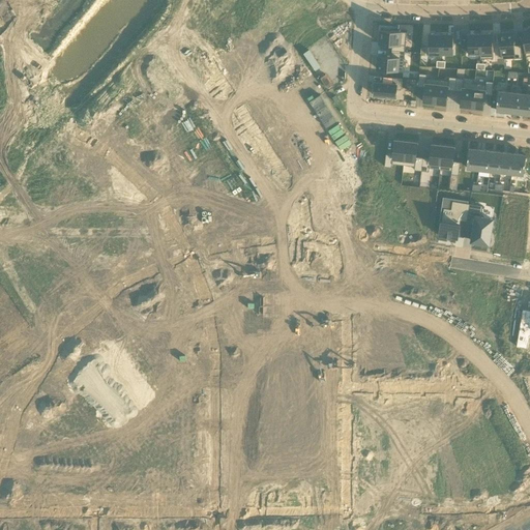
[(289,0),(291,2),(288,4),(292,10),(303,2),(301,0),(289,0)]
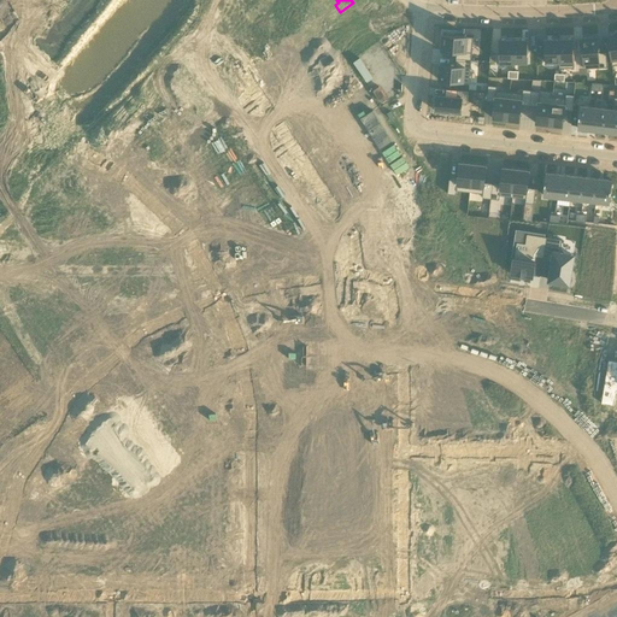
[(377,13),(356,28),(363,37),(359,40),(365,48),(378,39),(375,34),(386,25),(385,23),(380,17),(377,13)]
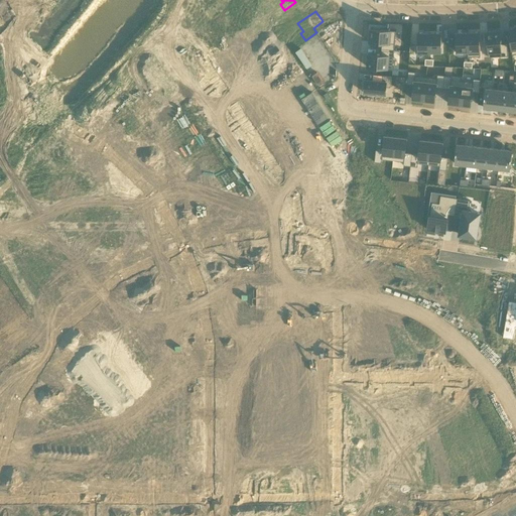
[(370,29),(369,42),(382,43),(382,48),(394,50),(395,44),(390,43),(391,30),(380,29),(380,28),(374,27),(374,29),(370,29)]
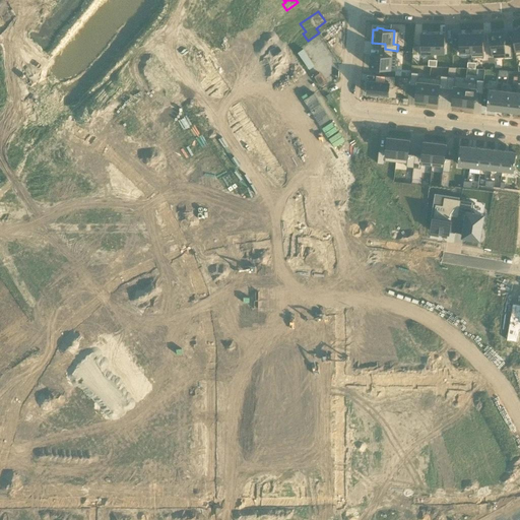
[(504,30),(491,31),(492,53),(505,52),(505,57),(512,57),(511,44),(505,44),(504,30)]
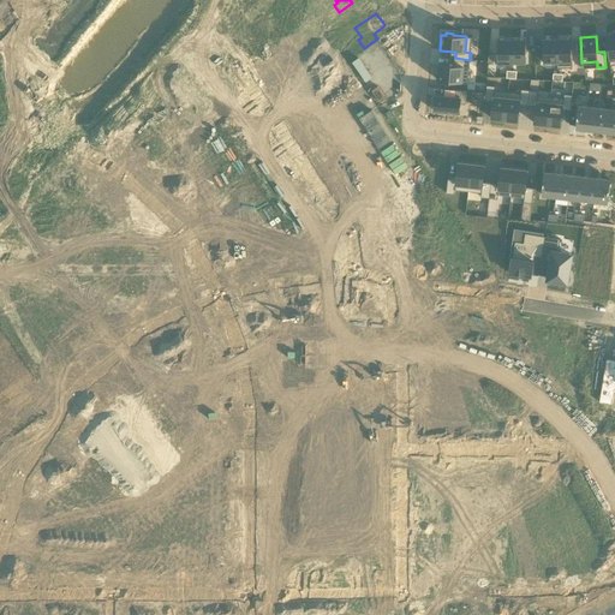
[(497,39),(497,63),(512,63),(512,39),(497,39)]
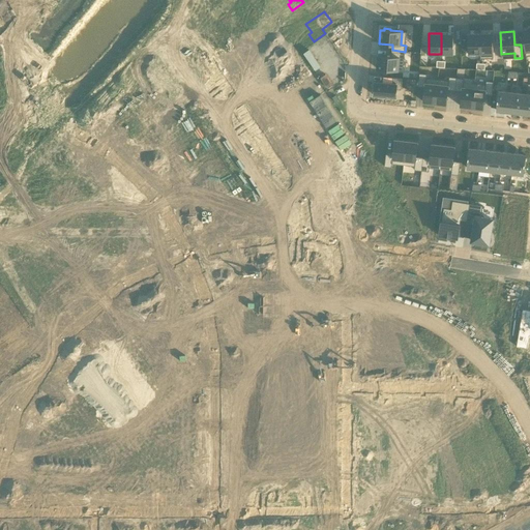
[(441,33),(441,54),(453,54),(453,34),(441,33)]
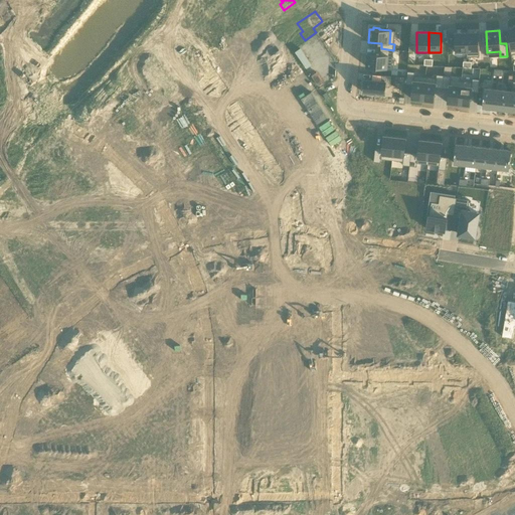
[(467,32),(455,32),(456,52),(467,52),(467,32)]
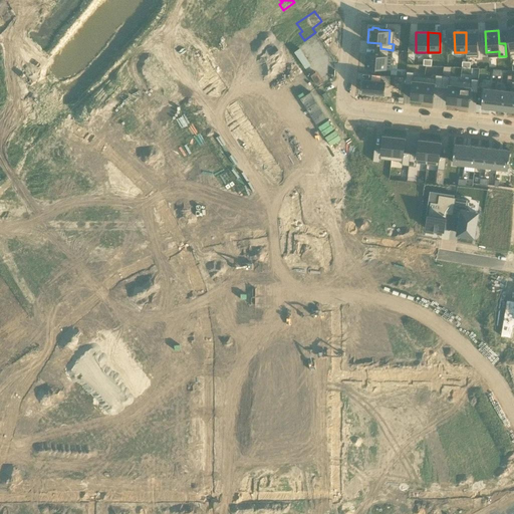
[(478,32),(466,32),(466,52),(478,51),(478,32)]
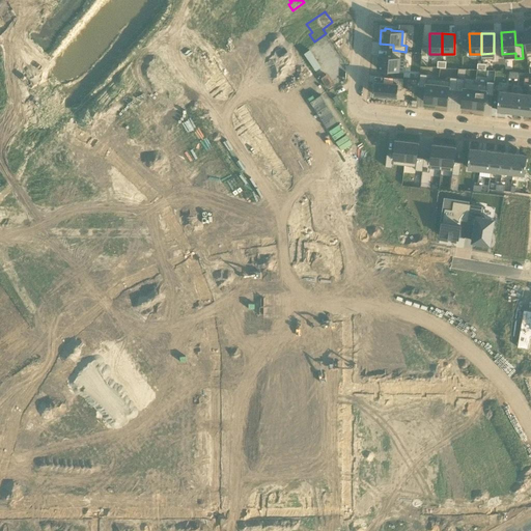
[(379,55),(378,68),(399,71),(400,57),(406,58),(406,52),(393,50),(392,56),(379,55)]
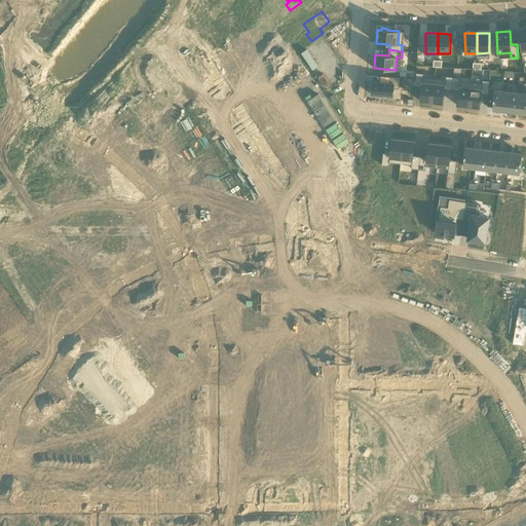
[(416,73),(415,85),(422,86),(420,101),(431,102),(435,79),(423,77),(423,74),(416,73)]
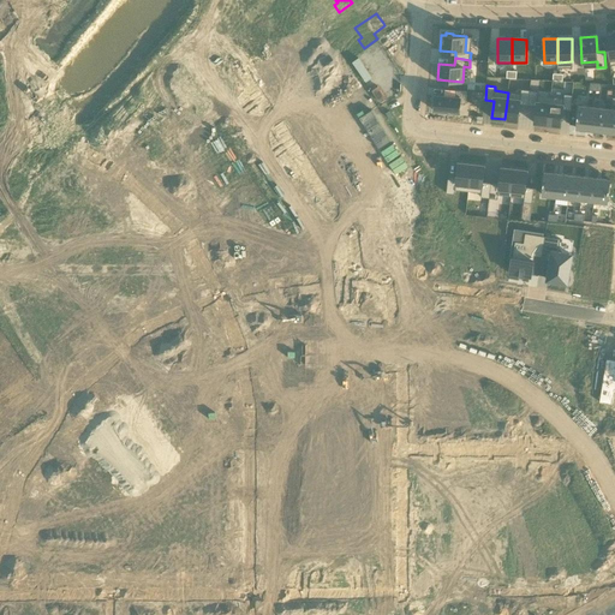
[(508,93),(505,119),(518,121),(520,105),(529,106),(530,90),(521,89),(521,94),(508,93)]
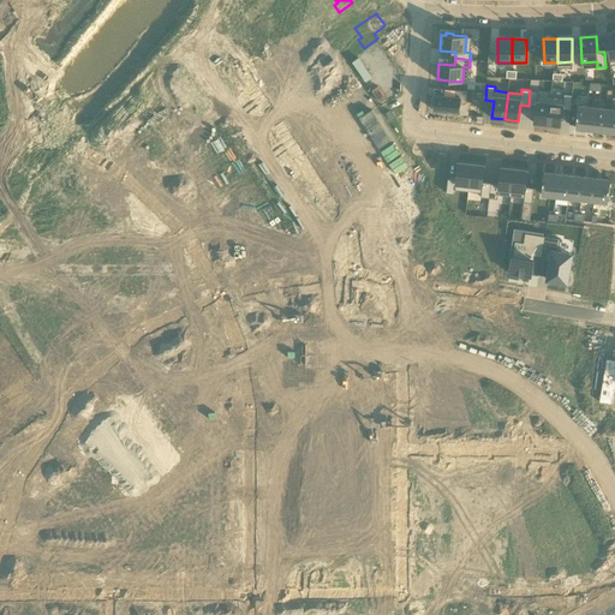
[(435,95),(434,111),(459,113),(460,103),(465,103),(466,90),(457,90),(455,97),(443,96),(435,95)]
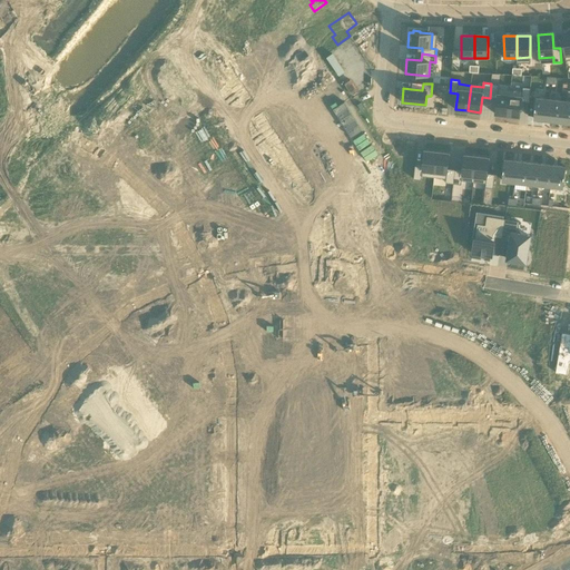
[(491,84),(490,98),(497,98),(495,114),(508,116),(510,90),(498,88),(499,85),(491,84)]
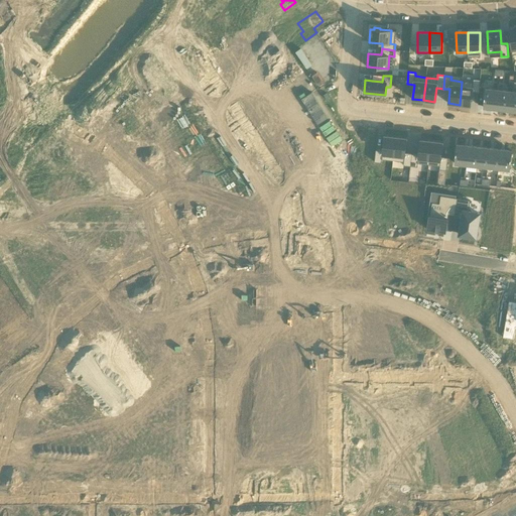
[(462,82),(460,105),(471,106),(473,92),(479,93),(481,80),(474,79),(473,83),(462,82)]
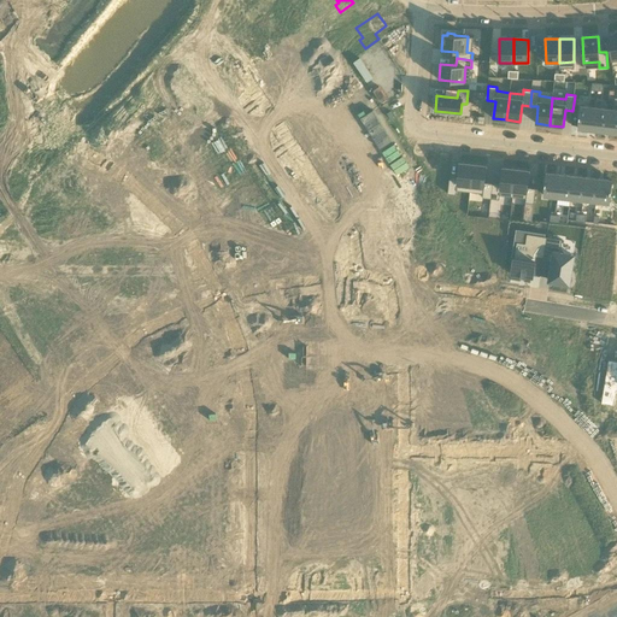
[(581,106),(579,128),(592,130),(594,107),(581,106)]
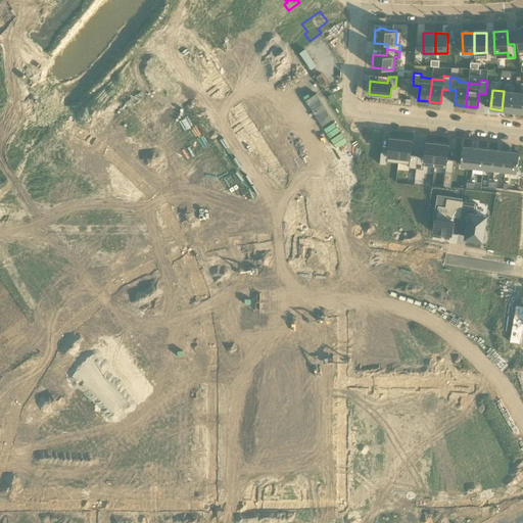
[(504,91),(502,110),(513,111),(515,92),(504,91)]
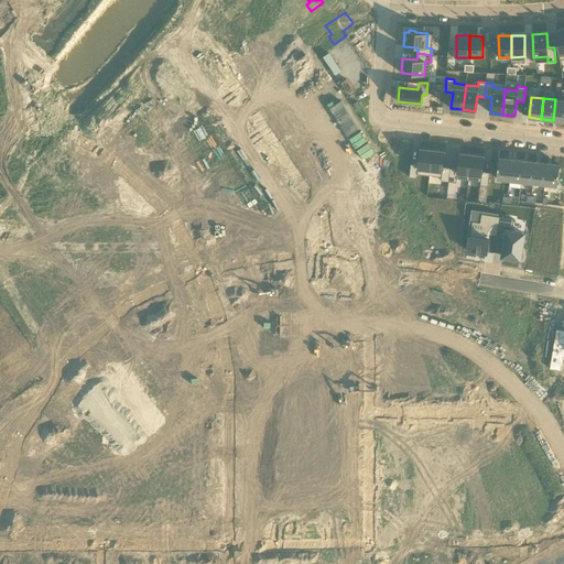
[(563,100),(555,99),(553,120),(563,121),(563,100)]
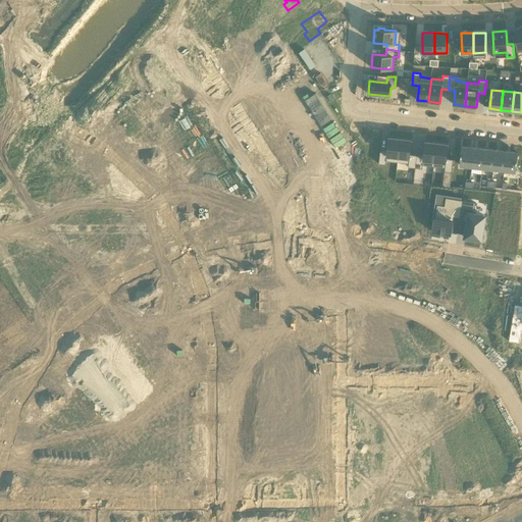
[(380,151),(379,164),(385,164),(386,161),(398,162),(401,139),(388,138),(387,152),(380,151)]
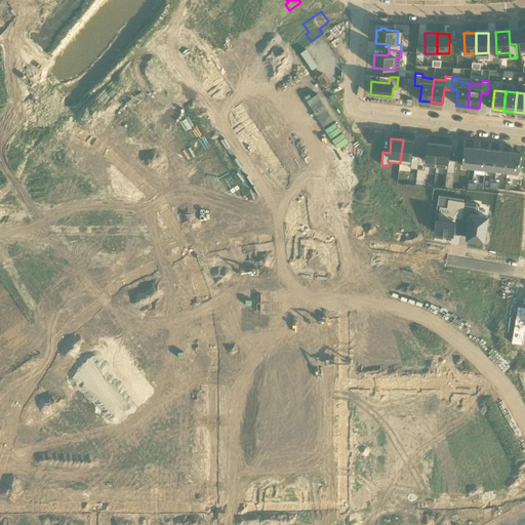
[(403,139),(400,163),(411,164),(410,168),(417,169),(419,156),(412,155),(414,140),(403,139)]
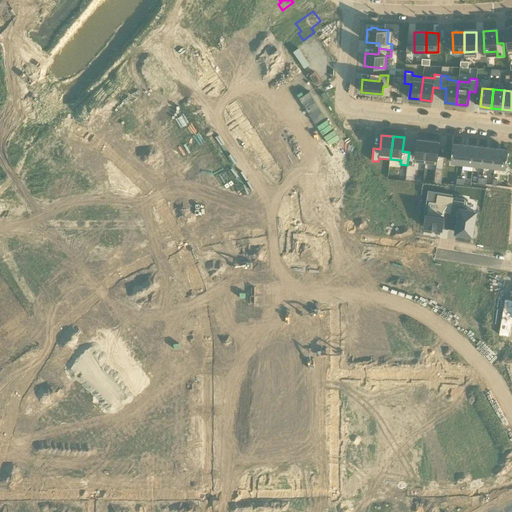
[(409,152),(407,165),(414,166),(415,162),(426,163),(428,140),(417,139),(415,153),(409,152)]
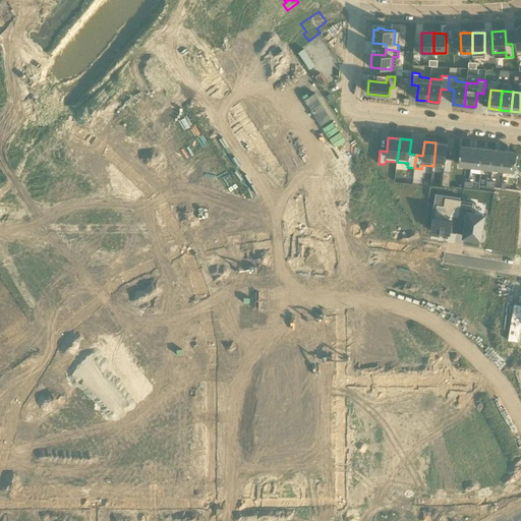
[(436,142),(433,166),(445,167),(444,171),(451,172),(452,159),(446,159),(447,145),(436,142)]
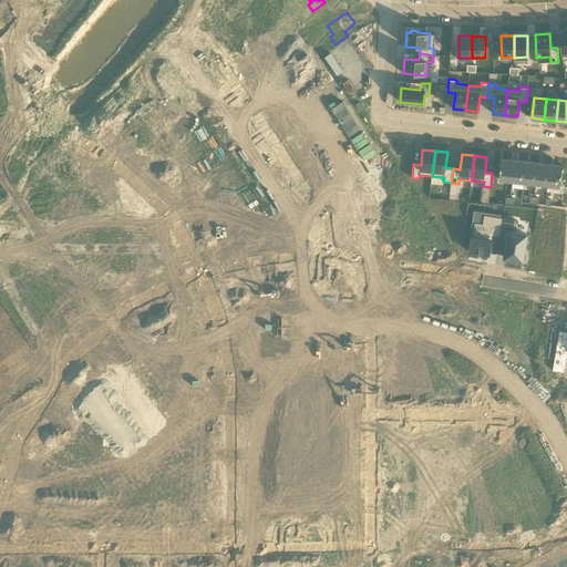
[(502,158),(500,179),(512,181),(515,161),(502,158)]
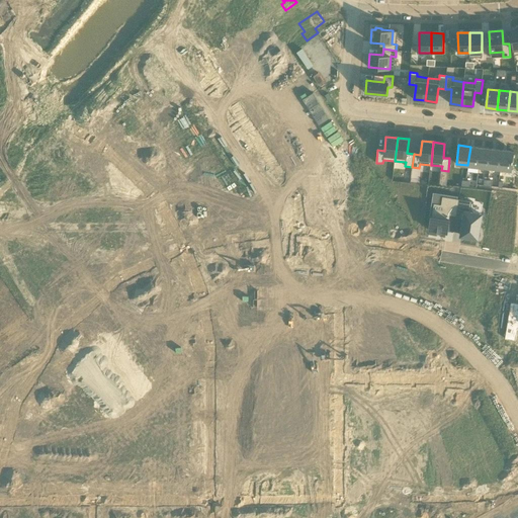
[(470,147),(467,165),(479,167),(481,148),(470,147)]
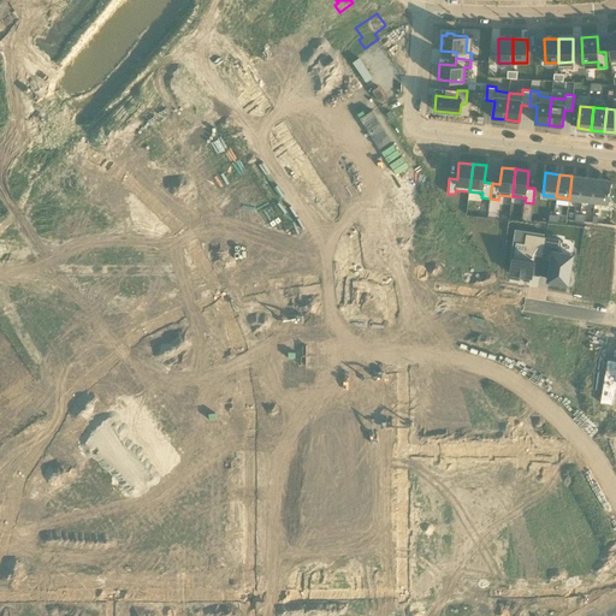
[(572,176),(569,199),(582,200),(585,177),(572,176)]
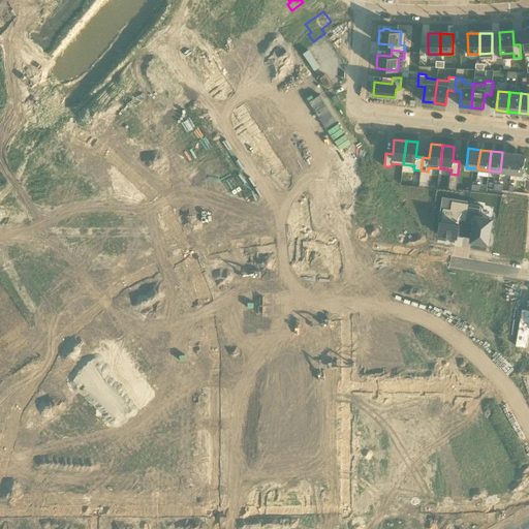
[(502,152),(500,172),(511,173),(514,153),(502,152)]
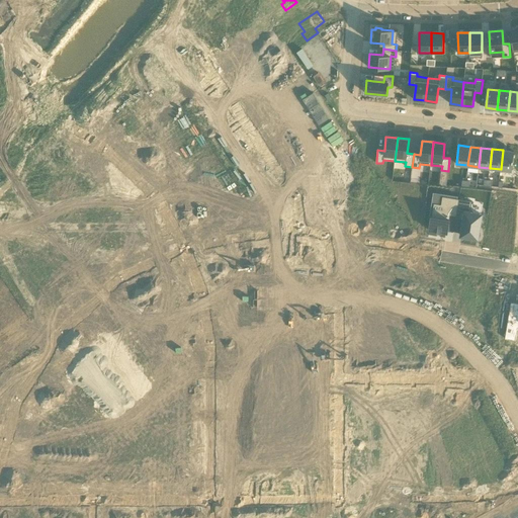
[(503,150),(501,169),(512,170),(514,152),(503,150)]
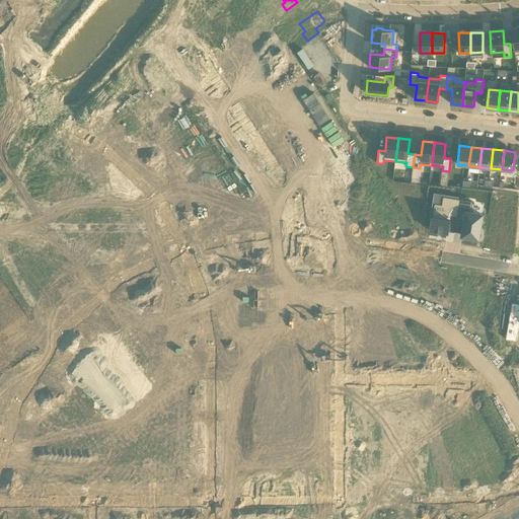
[(432,216),(430,231),(438,232),(438,233),(439,232),(441,232),(441,233),(442,234),(442,233),(448,234),(451,215),(457,216),(460,200),(443,197),(442,205),(435,204),(433,216),(432,216)]
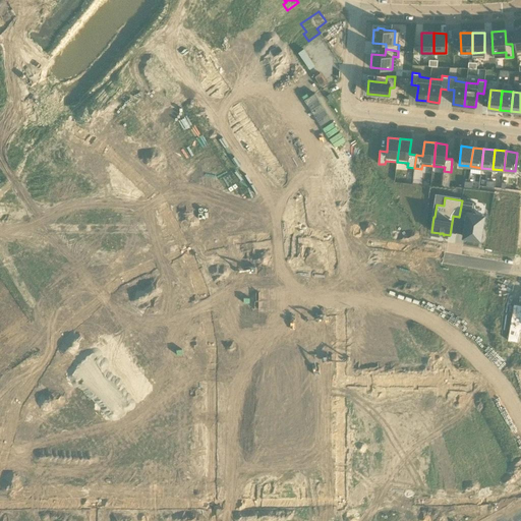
[(459,217),(459,220),(466,221),(464,234),(464,236),(464,237),(465,237),(469,238),(480,240),(484,215),(473,214),(475,203),(462,200),(459,217)]
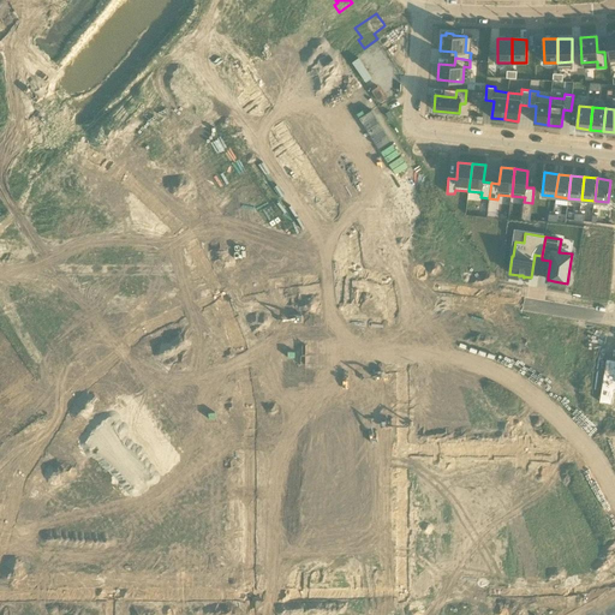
[(585,257),(581,285),(583,286),(583,288),(592,290),(593,287),(602,288),(603,278),(604,279),(605,270),(604,270),(607,261),(585,257)]
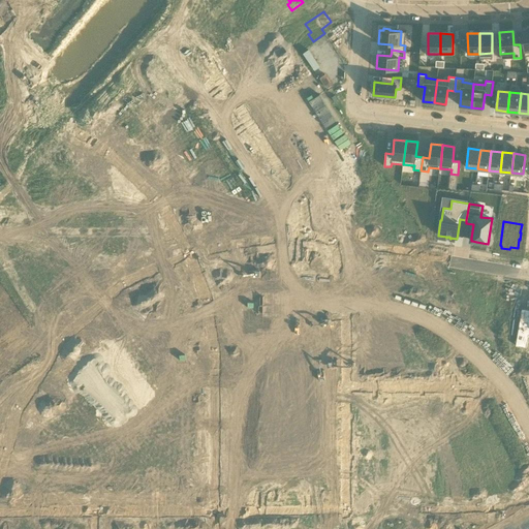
[(528,309),(522,308),(516,345),(526,347),(528,334),(528,309)]
